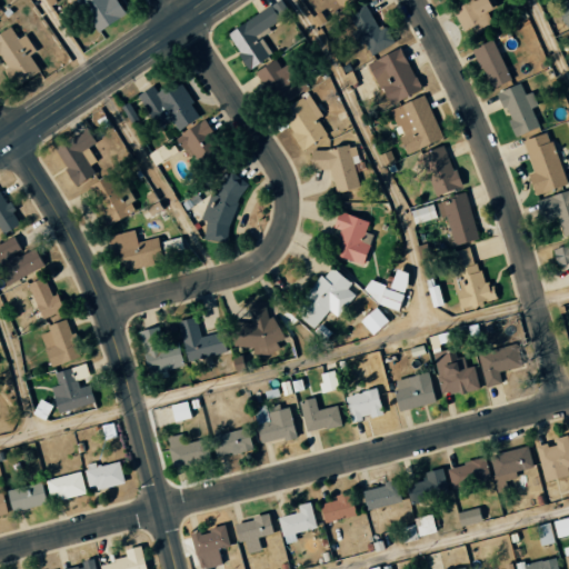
[(259,33),(290,16),(281,0),(280,0),(226,31),(247,69),(271,56),(259,33)]
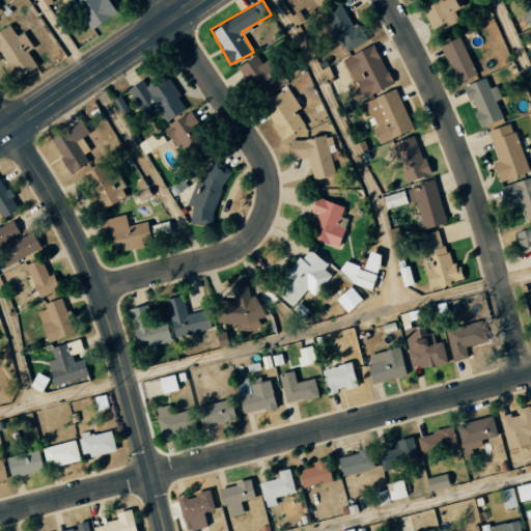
[(431,33),(459,24),(452,0),(436,0),(423,4),(431,33)]
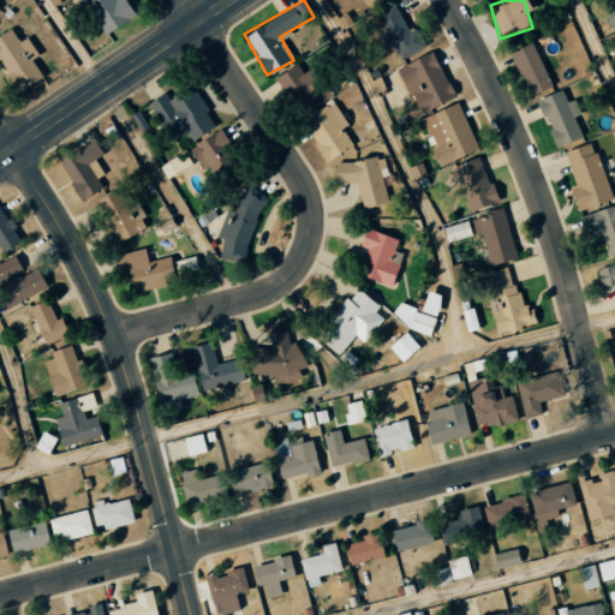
[(614,0),(601,9),(610,29),(614,25),(614,0)]
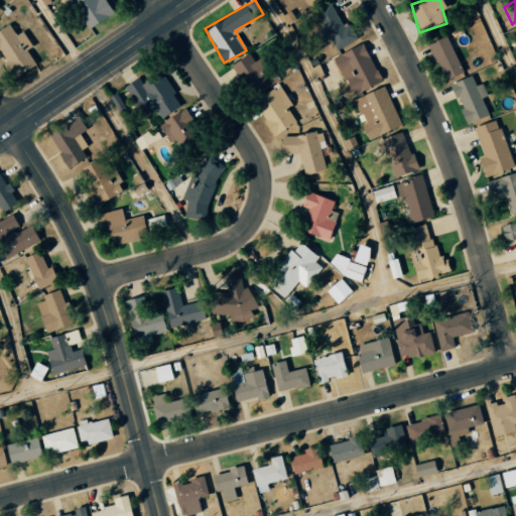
[(359,37),(350,23),(344,26),(333,7),(316,16),(324,27),(317,30),(325,42),(331,39),(337,50),(359,37)]
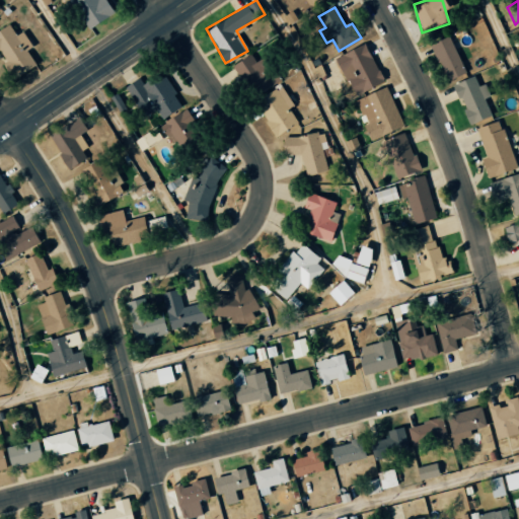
[(0,28),(0,53),(5,61),(1,64),(12,79),(34,64),(25,50),(31,46),(21,30),(15,34),(8,23),(0,28)]
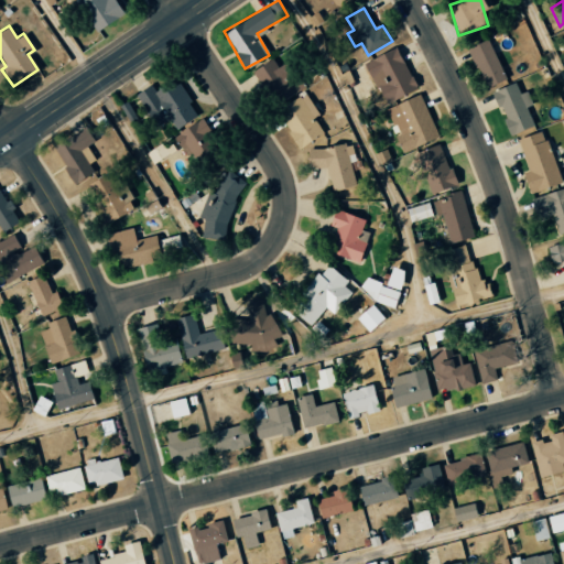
[(468,49),(485,88),(506,79),(488,40),(468,49)]
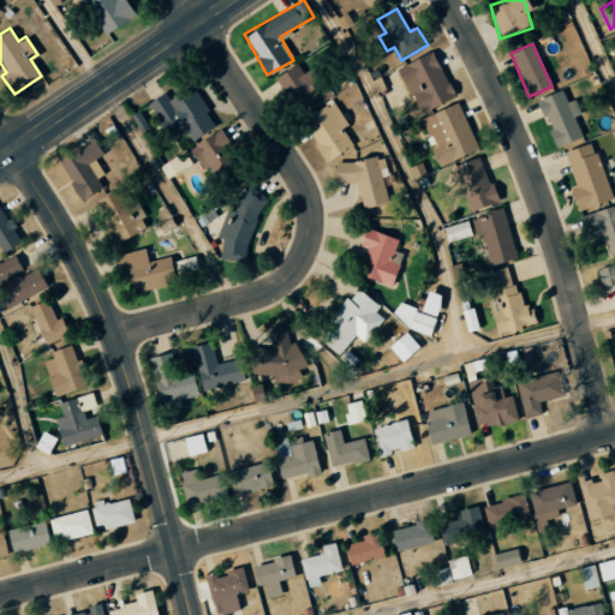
[(399,66),(416,113),(453,99),(435,53),(399,66)]
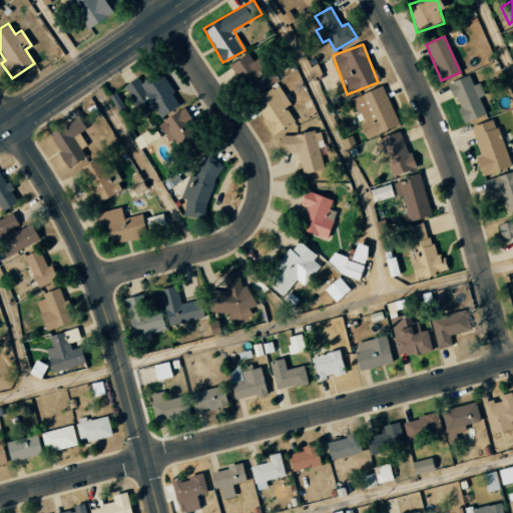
[(246,85),(263,72),(247,52),(231,64),(246,85)]
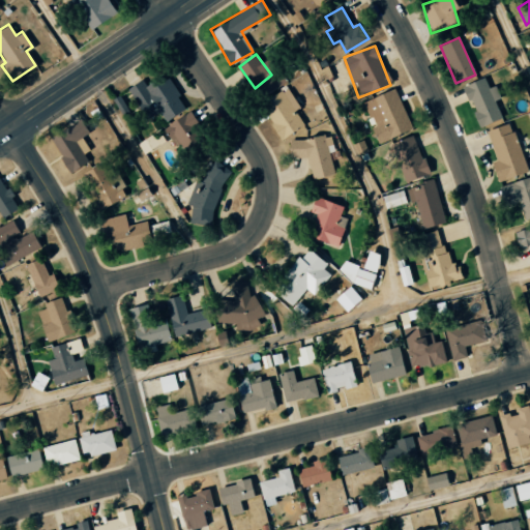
[(164,121),(185,109),(166,74),(145,86),(142,80),(127,88),(145,120),(158,112),(164,121)]
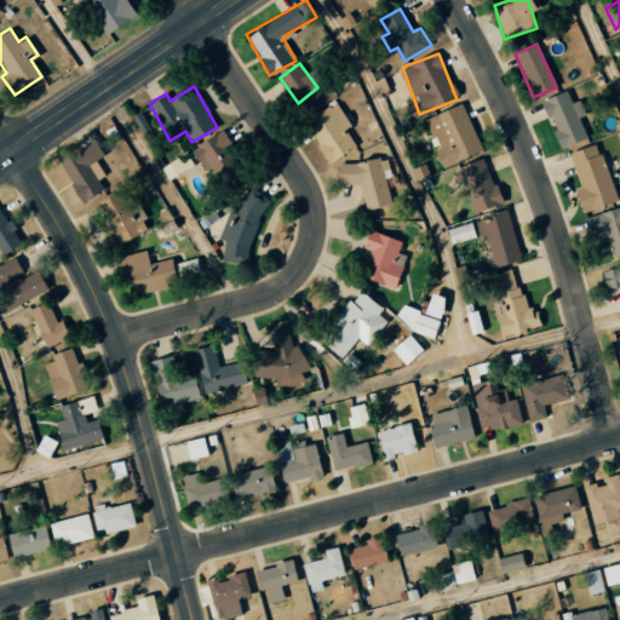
[(540,101),(561,149),(586,138),(578,119),(585,115),(579,99),(572,103),(566,90),(540,101)]
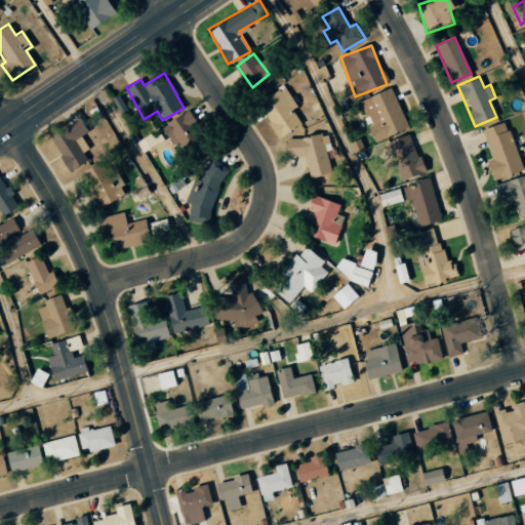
[(277,137),(301,125),(292,110),(296,108),(285,86),(257,102),(277,137)]
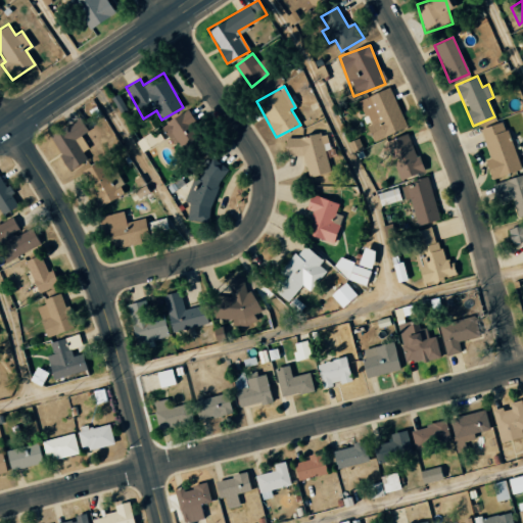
[(367,115),(371,125),(367,127),(373,141),(407,127),(389,87),(353,102),(361,119),(367,115)]
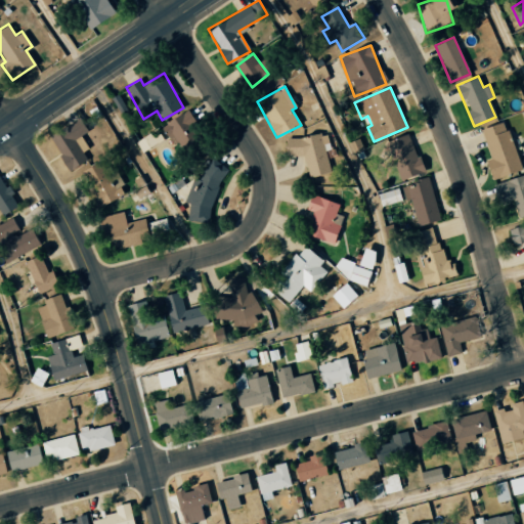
[(87,161),(82,153),(88,148),(80,136),(87,131),(80,120),(48,139),(70,172),(87,161)]
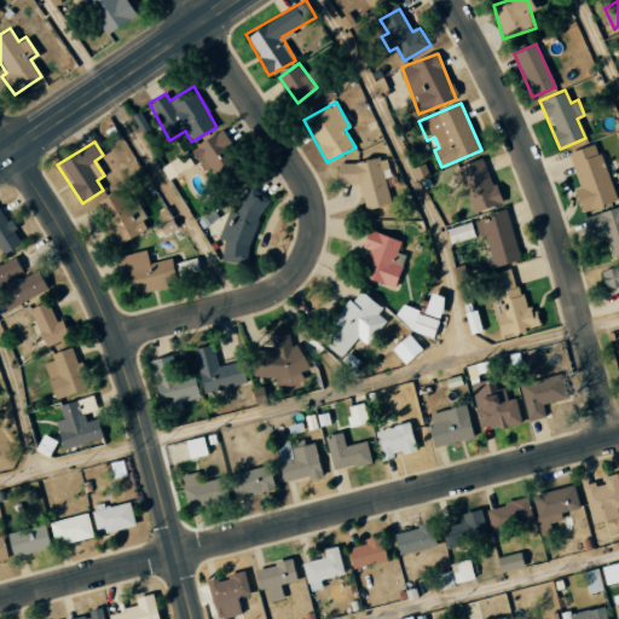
[(580,213),(615,201),(596,143),(567,152),(579,186),(573,189),(580,213)]
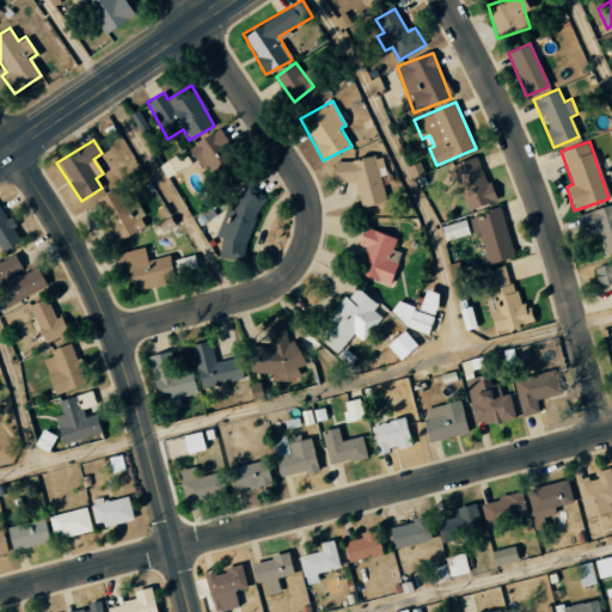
[(361,208),(386,201),(380,177),(386,175),(381,153),(332,166),(337,185),(354,181),(361,208)]
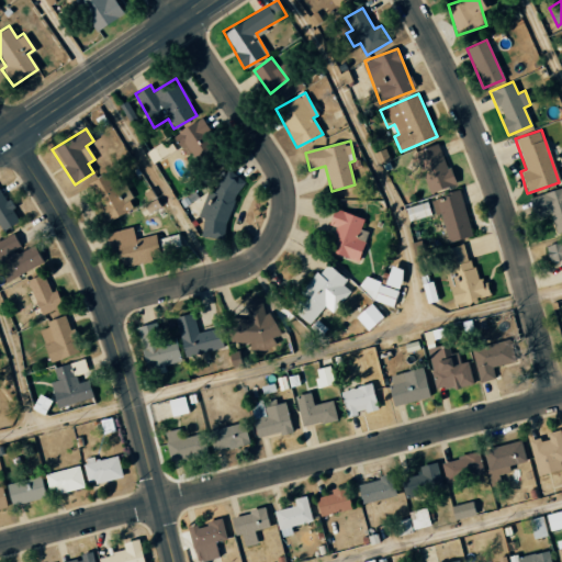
[(454,184),(438,143),(413,153),(429,194),(454,184)]
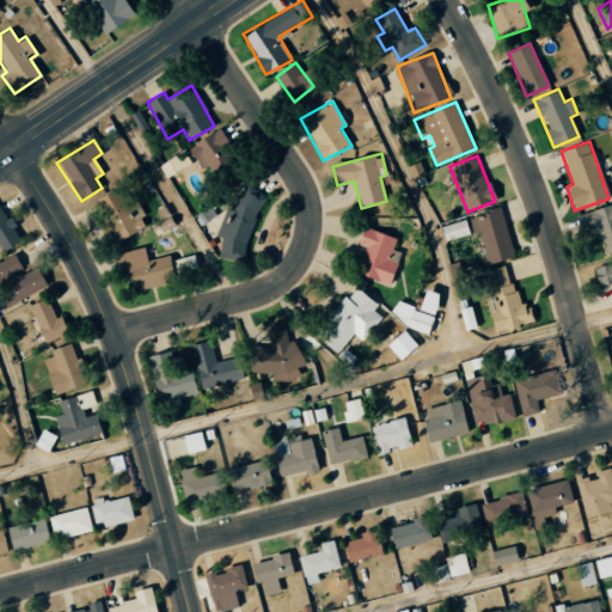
[(92,202),(115,243),(148,224),(126,184),(92,202)]
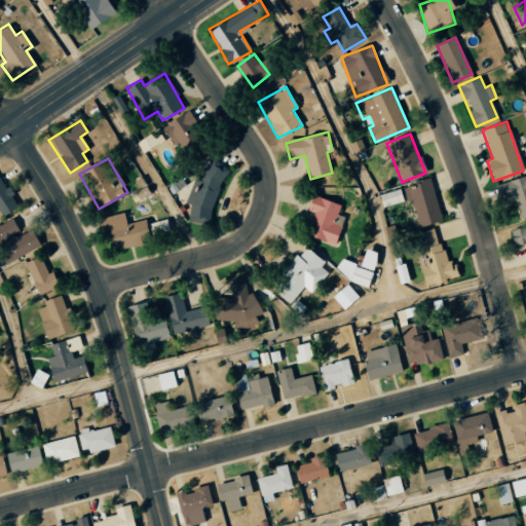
[(189,221),(213,225),(220,167),(197,164),(189,221)]
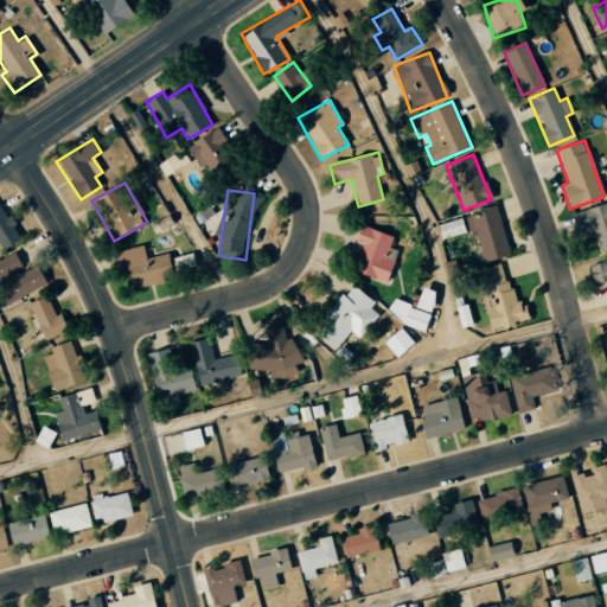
[(0,248),(0,250),(20,240),(0,203),(0,202),(0,248)]
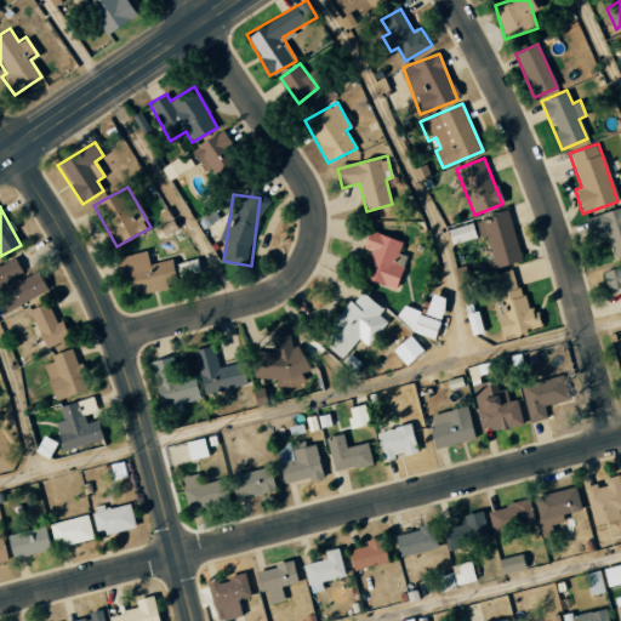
[(614,258),(620,256),(620,208),(584,218),(590,240),(608,235),(614,258)]
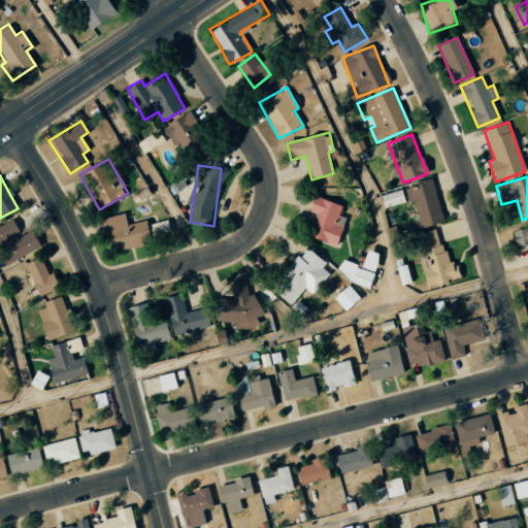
[(414,201),(421,228),(443,222),(431,178),(416,183),(417,187),(405,191),(408,202),(414,201)]
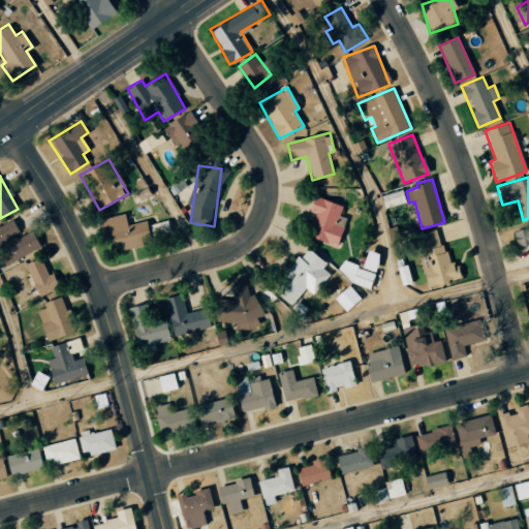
[(384,209),(405,203),(401,190),(381,196),(384,209)]
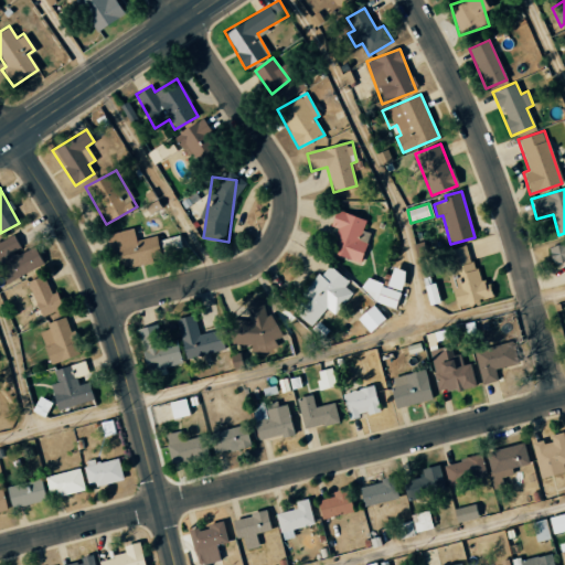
[(365,221),(336,210),(330,226),(337,228),(328,252),(359,264),(370,234),(361,231),(365,221)]
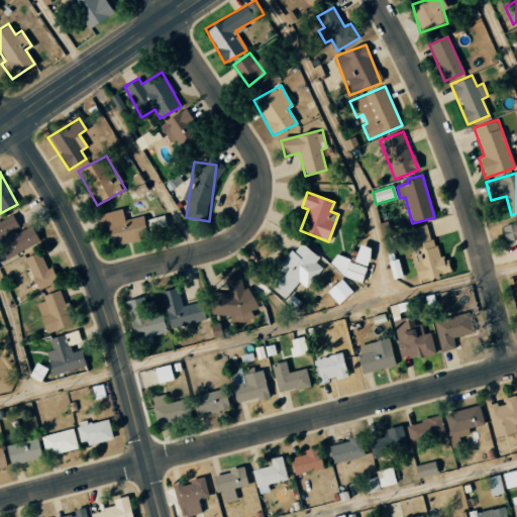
[(124,219),(122,209),(100,214),(107,246),(146,237),(141,216),(124,219)]
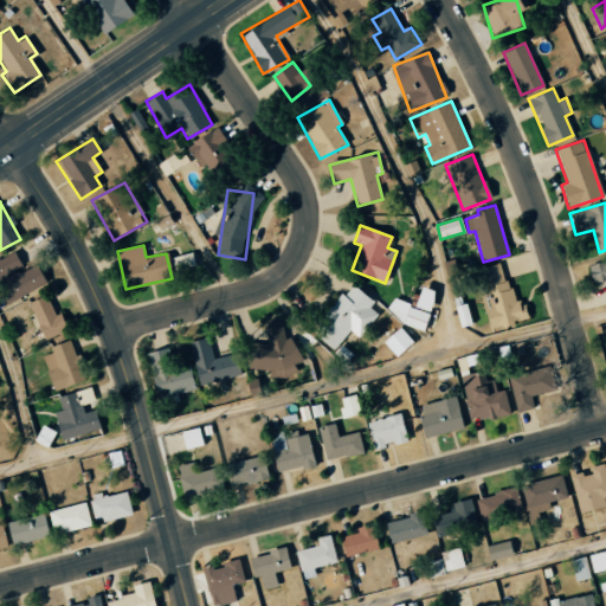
[(37,264),(24,271),(14,252),(0,259),(0,295),(5,304),(46,284),(37,264)]
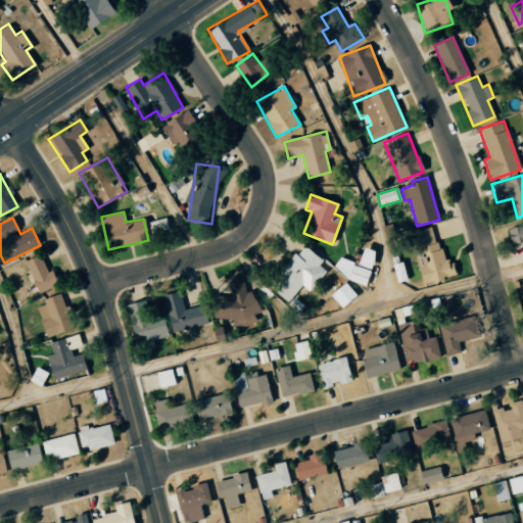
[(168,229),(164,219),(145,224),(148,235),(168,229)]
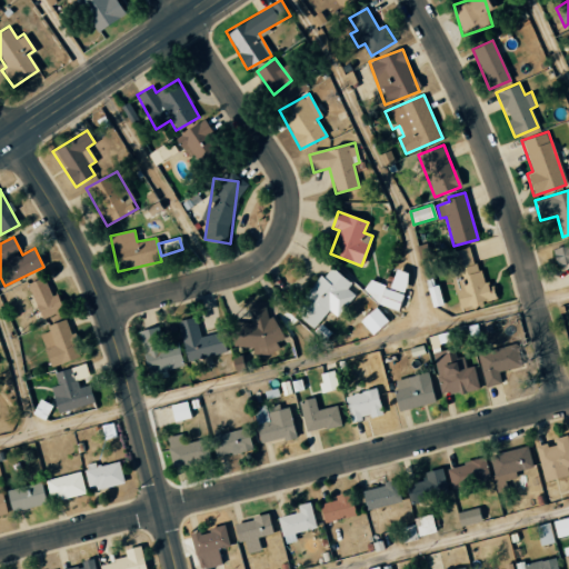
[(568,243),(552,247),(555,266),(568,263),(568,243)]
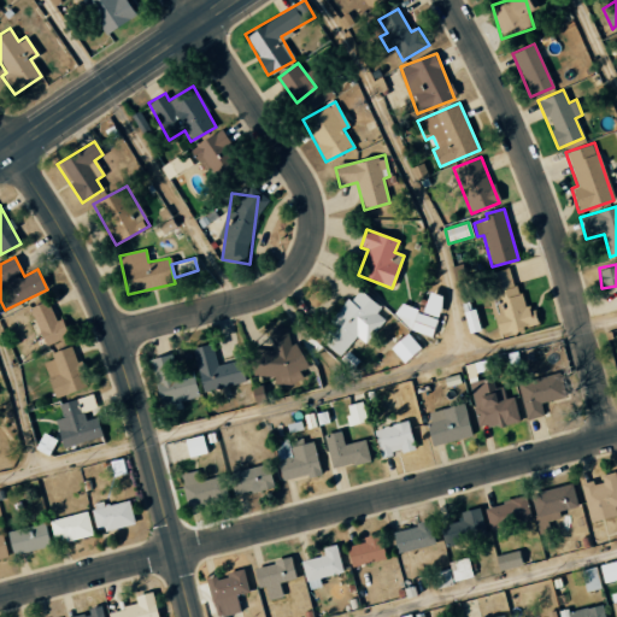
[(497,334),(536,327),(533,307),(521,310),(513,269),(485,275),(497,334)]
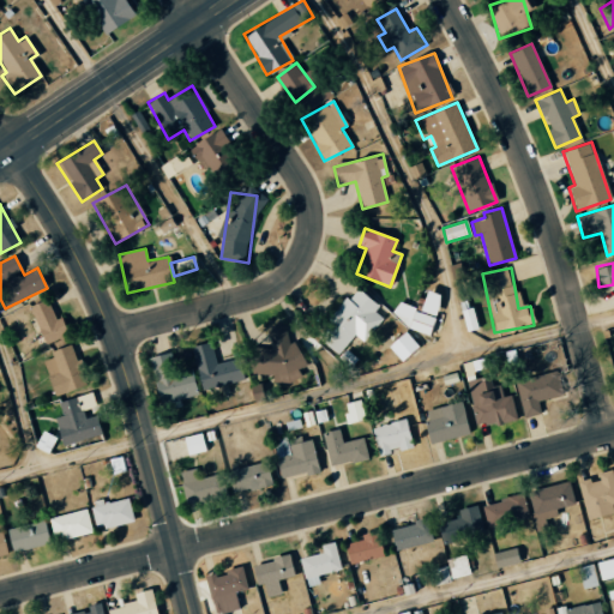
[(354,335),(363,342),(383,318),(374,312),(378,306),(354,288),(315,337),(338,355),(354,335)]
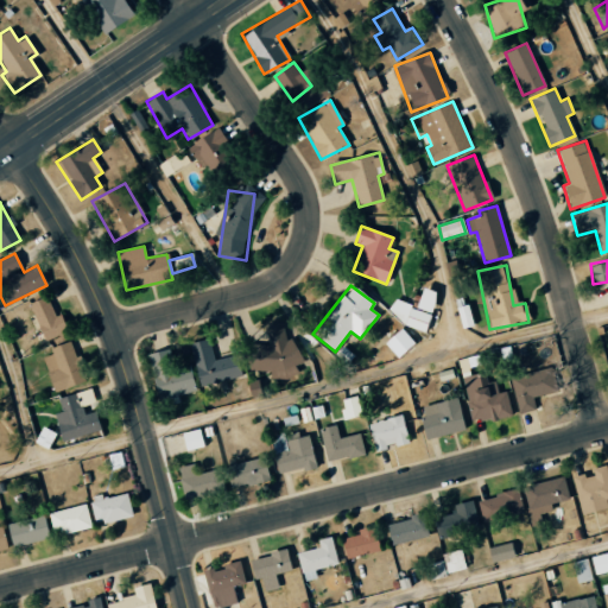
[(29,303),(43,341),(67,331),(59,314),(54,315),(46,296),(29,303)]
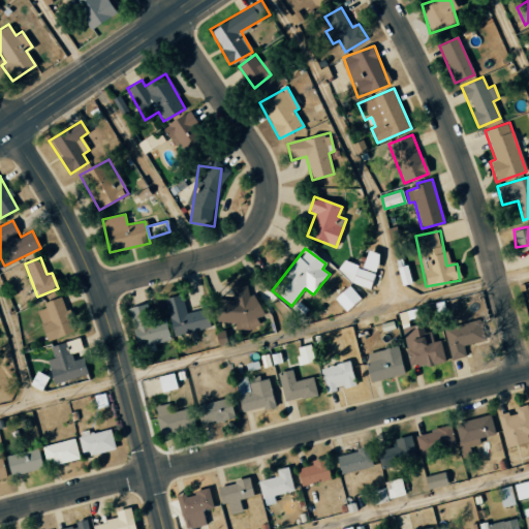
[(407,265),(398,267),(401,285),(410,283),(407,265)]
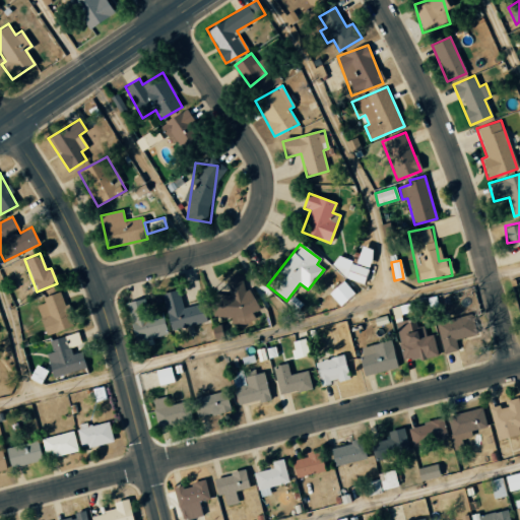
[(354,294),(343,280),(328,294),(339,306),(354,294)]
